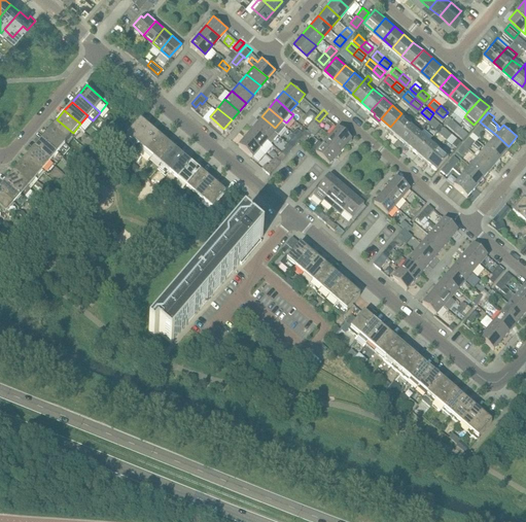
[(390,127),(399,135),(411,122),(401,113),(390,127)]
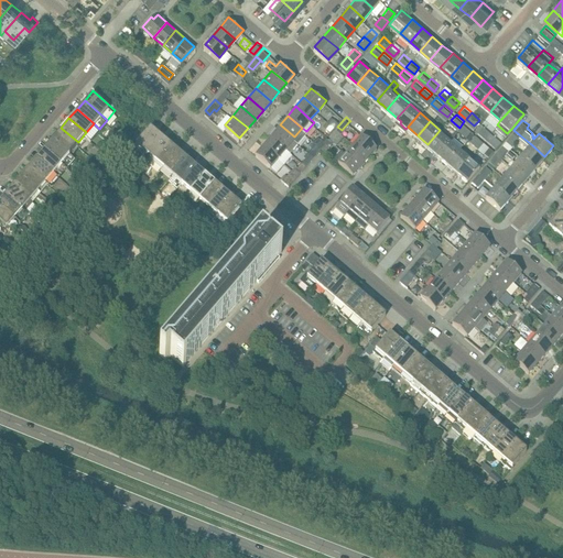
[(467,134),(473,128),(464,121),(459,128),(467,134)]
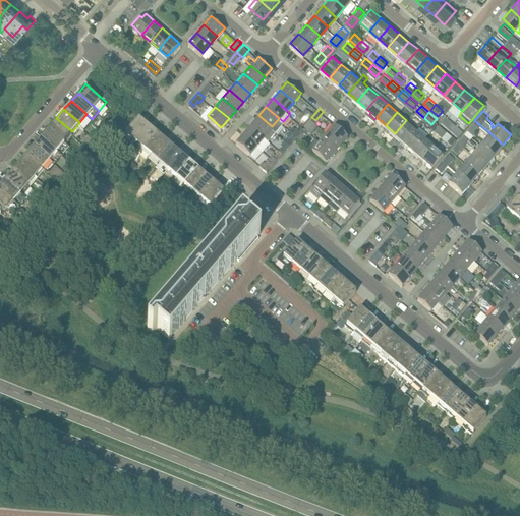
[(442,119),(450,126),(454,120),(447,114),(442,119)]
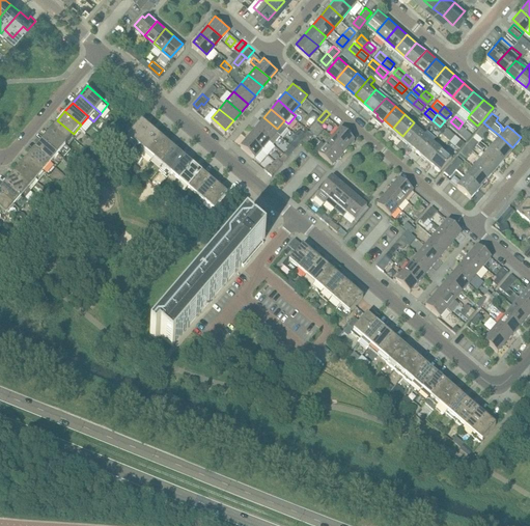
[(142,117),(129,133),(138,140),(151,125),(142,117)]
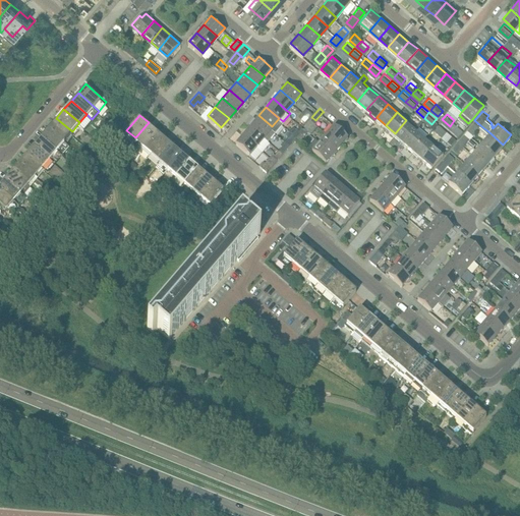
[(276,129),(272,126),(258,115),(251,123),(265,135),(269,138),(276,129)]
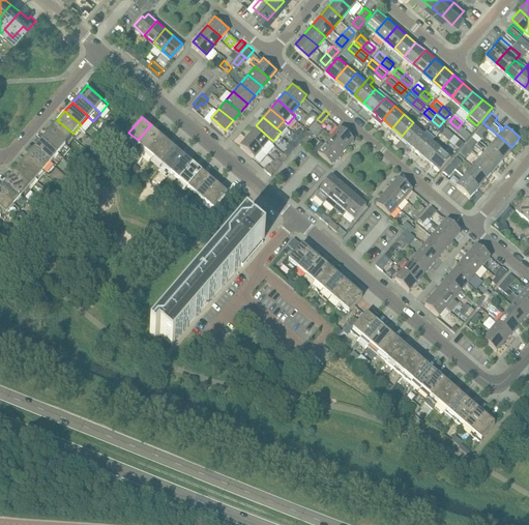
[(50,128),(65,142),(74,134),(57,120),(50,128)]
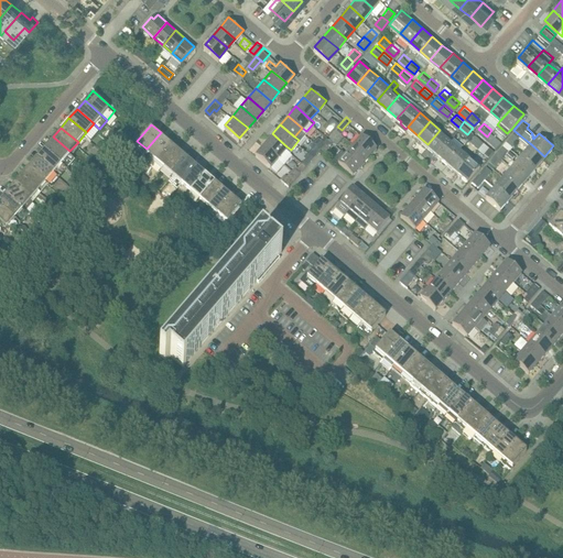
[(428,144),(437,152),(450,138),(440,130),(428,144)]
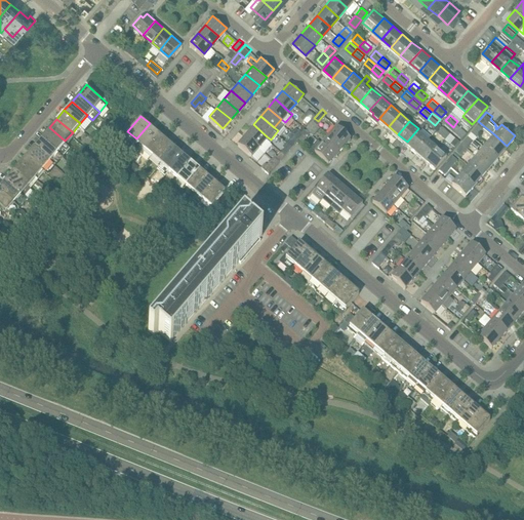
[(457,121),(453,127),(462,135),(468,129),(457,121)]
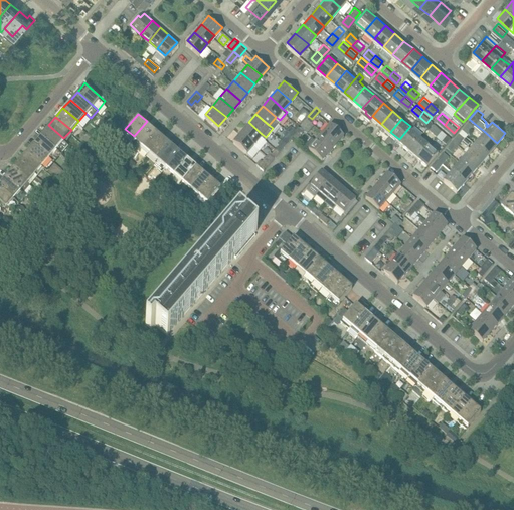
[(475,124),(469,119),(463,126),(469,131),(475,124)]
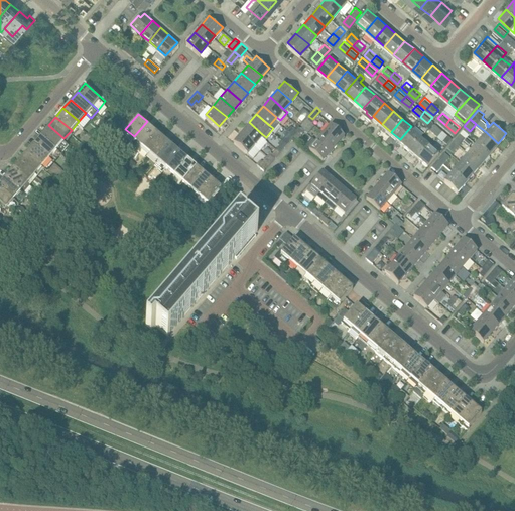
[(291,129),(290,129),(294,133),(294,132),(298,128),(297,127),(300,124),(299,123),(299,122),(297,120),(293,124),(294,125),(291,129)]
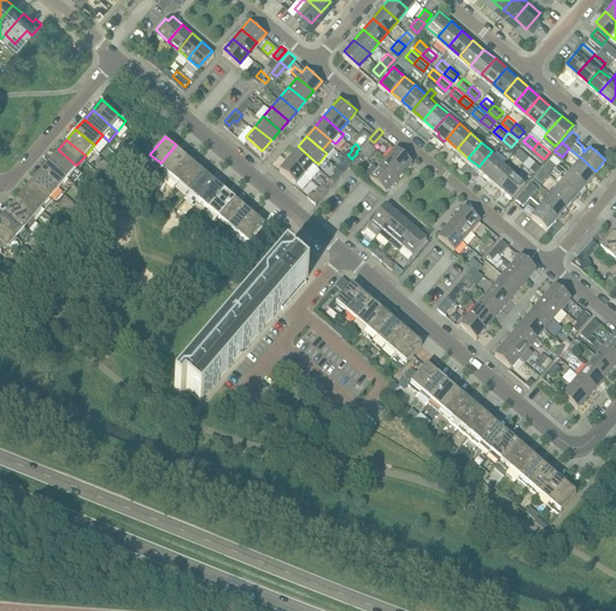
[(160,163),(154,169),(164,177),(168,174),(186,153),(176,145),(160,163)]
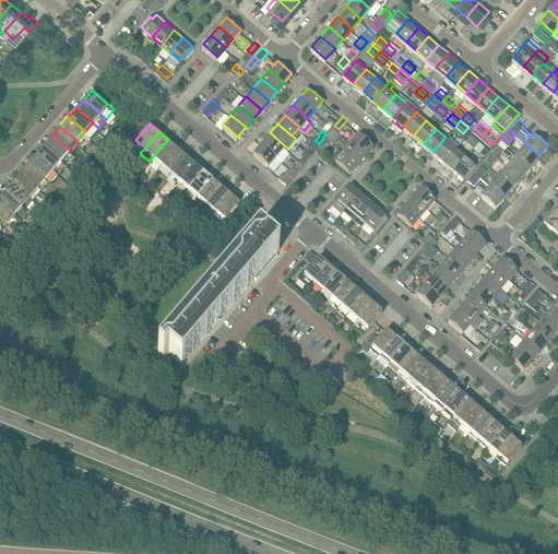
[(359,131),(352,140),(366,153),(374,143),(359,131)]
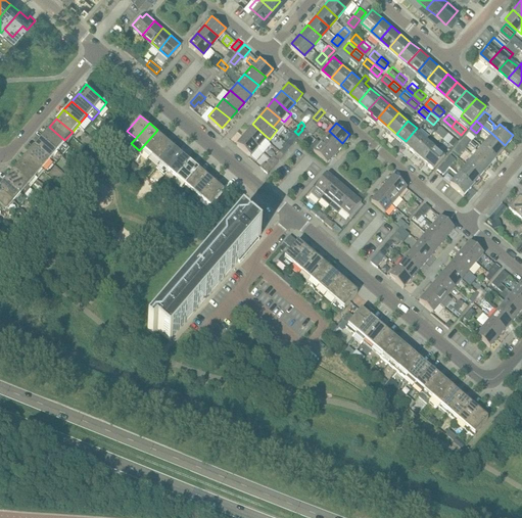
[(444,134),(449,129),(441,123),(437,128),(444,134)]
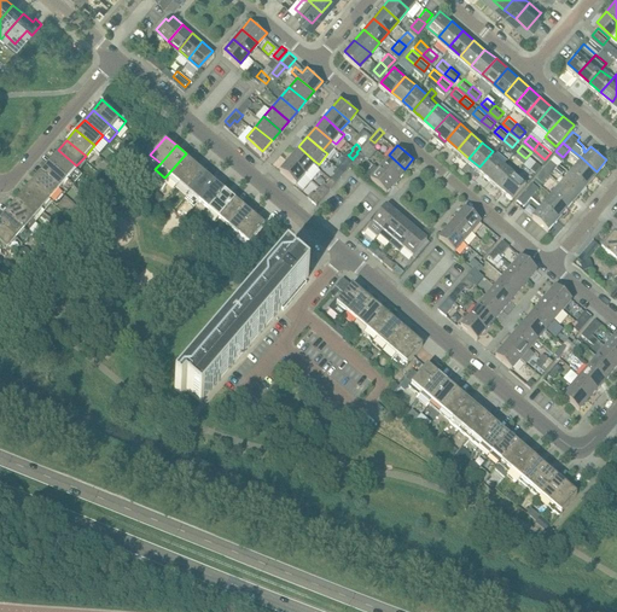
[(314,161),(298,146),(289,157),(304,172),(314,161)]
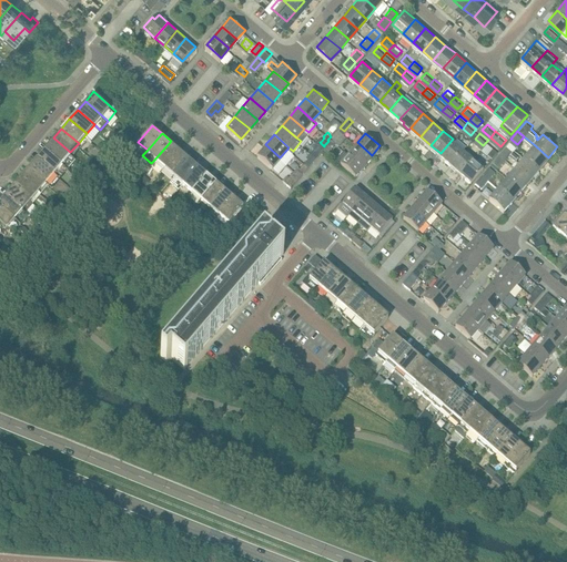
[(46,146),(62,161),(70,152),(53,138),(46,146)]
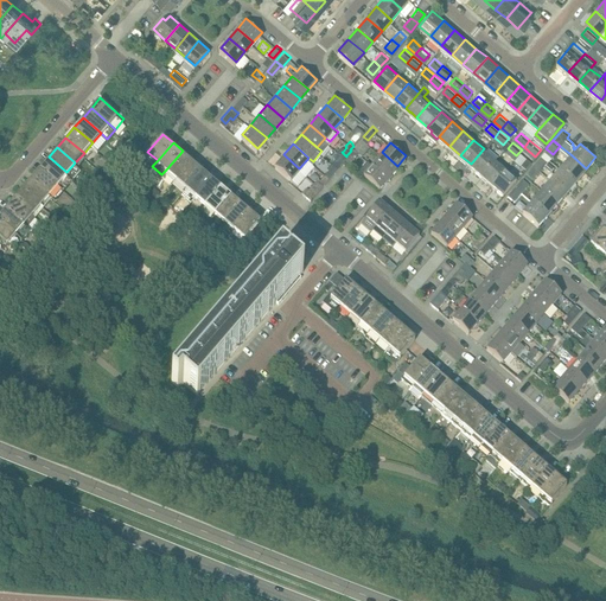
[(108,147),(103,153),(108,157),(113,152),(108,147)]
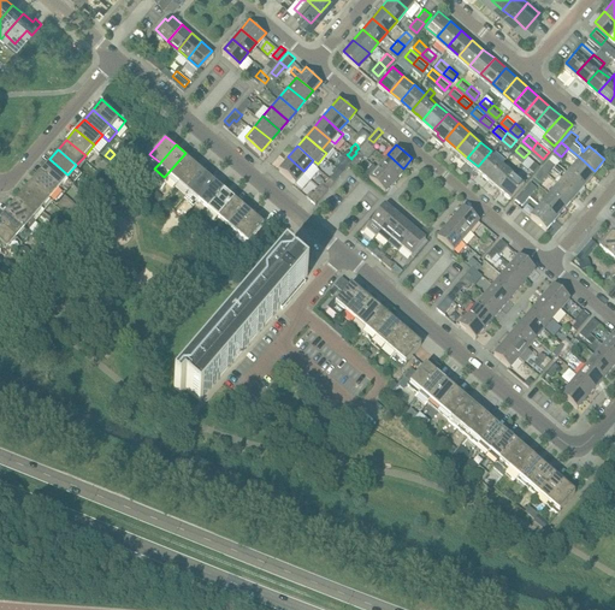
[(491,150),(478,166),(489,176),(502,160),(491,150)]
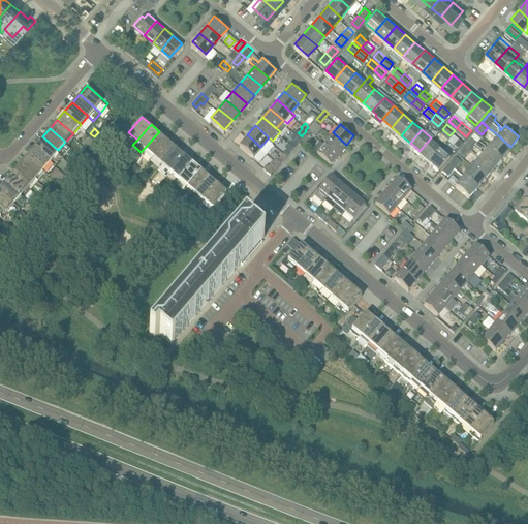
[(167,139),(159,131),(144,149),(152,156),(154,154),(167,139)]
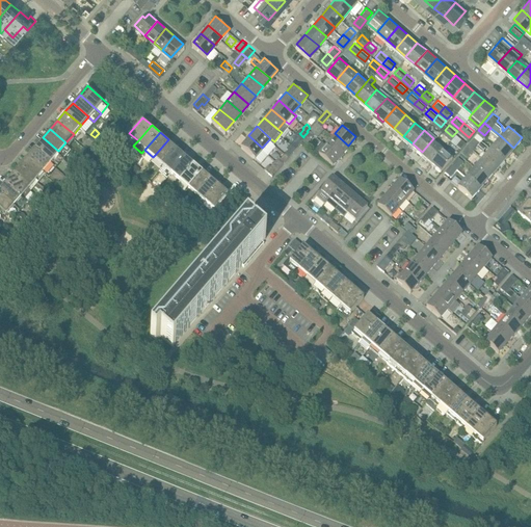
[(294,136),(291,140),(296,146),(302,138),(303,137),(299,133),(296,137),(294,136)]
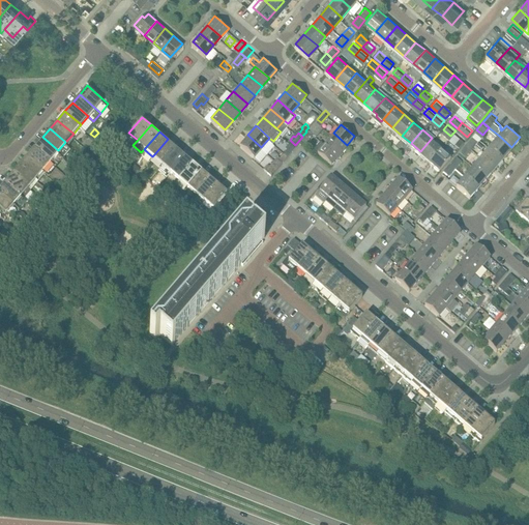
[(333,133),(326,141),(340,153),(347,145),(333,133)]
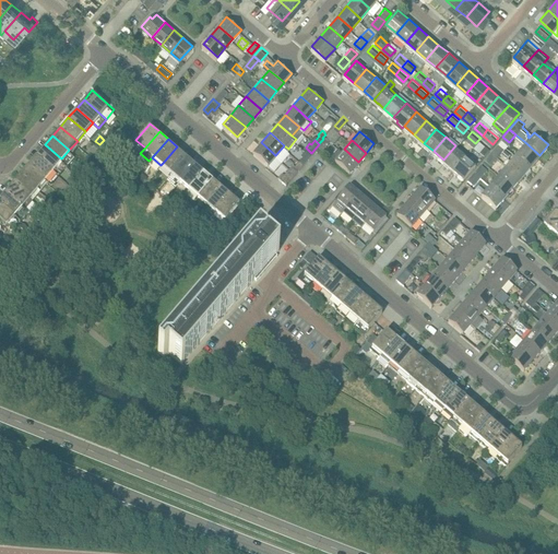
[(505,146),(499,141),(493,149),(498,154),(505,146)]
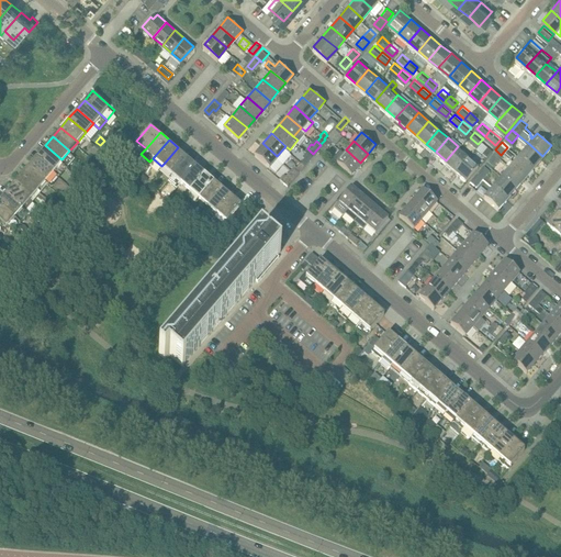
[(277,156),(262,143),(256,152),(270,164),(277,156)]
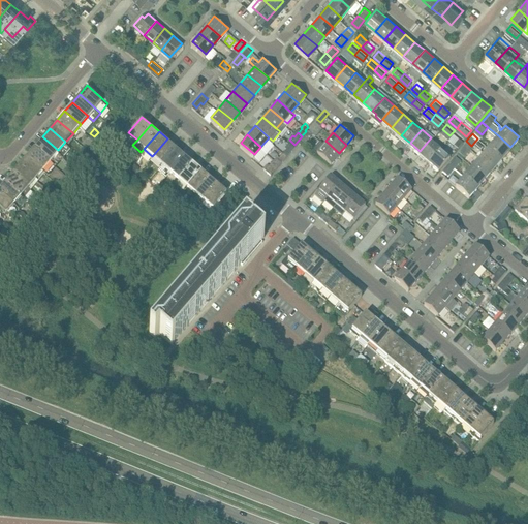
[(497,134),(489,144),(502,156),(510,147),(497,134)]
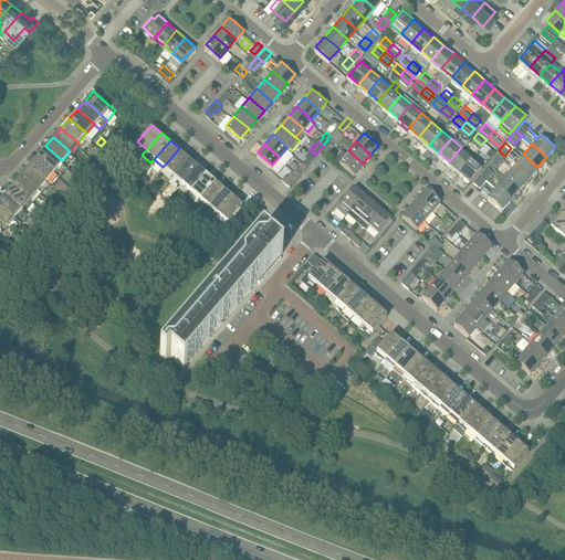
[(488,150),(491,154),(497,148),(492,145),(488,150)]
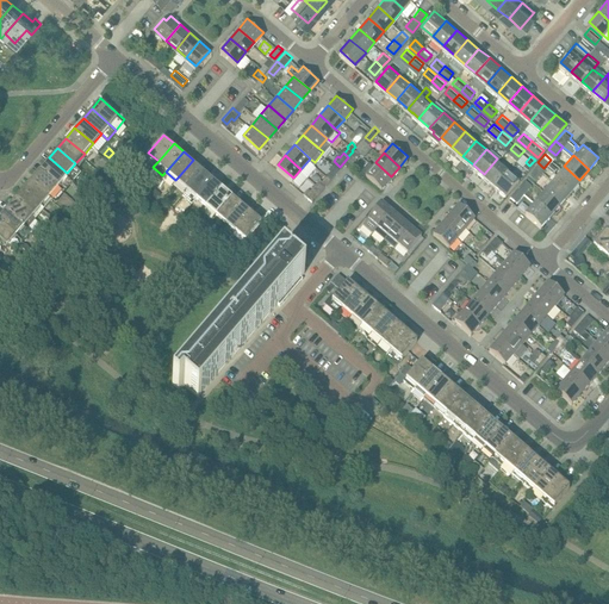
[(41,167),(58,182),(67,173),(49,157),(41,167)]
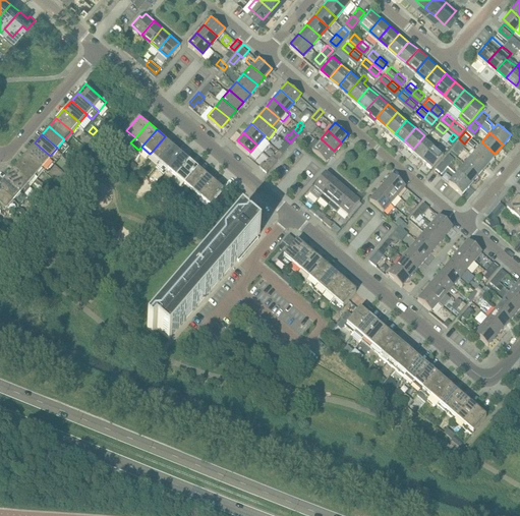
[(315,134),(308,144),(327,159),(334,151),(321,138),(315,134)]
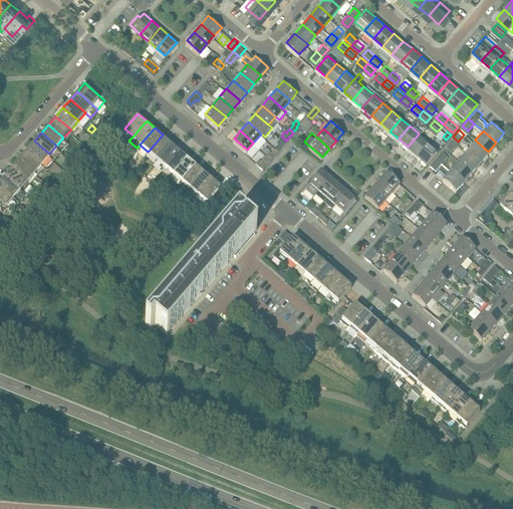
[(408,147),(417,155),(429,142),(419,134),(408,147)]
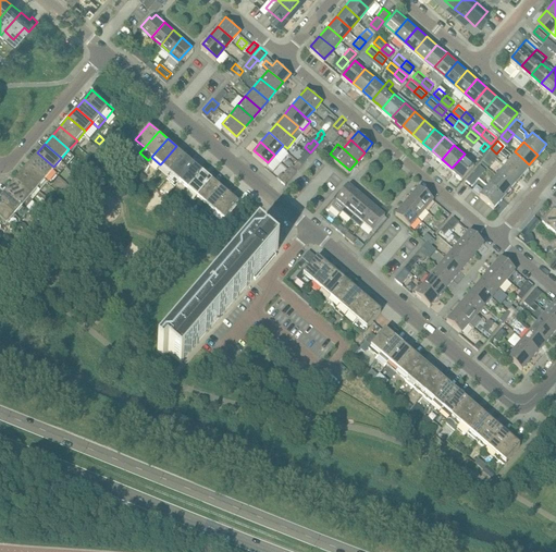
[(176,146),(162,162),(171,170),(185,154),(176,146)]
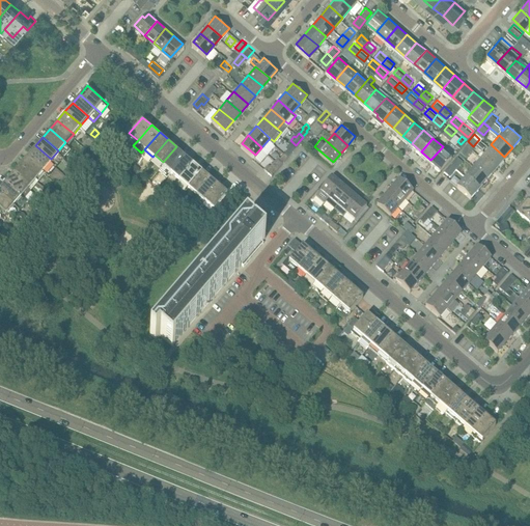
[(288,146),(284,150),(288,154),(296,145),(290,140),(286,144),(288,146)]
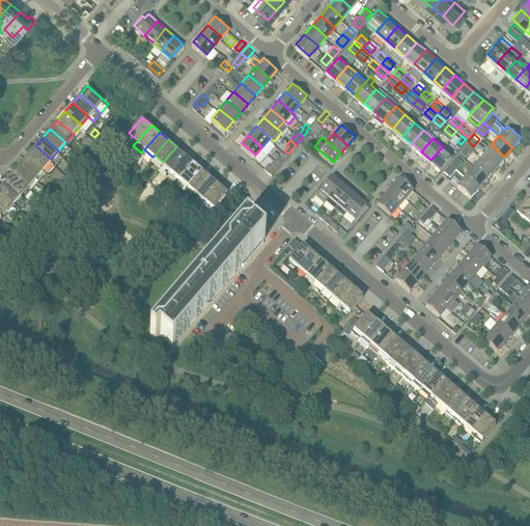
[(473,146),(468,141),(462,148),(467,154),(473,146)]
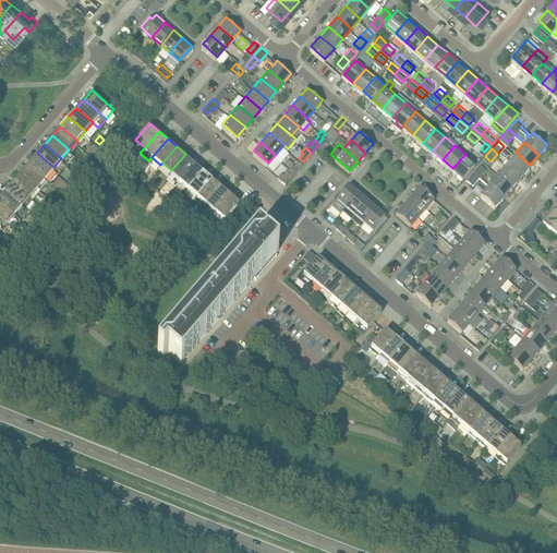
[(516,152),(507,163),(521,175),(530,165),(516,152)]
